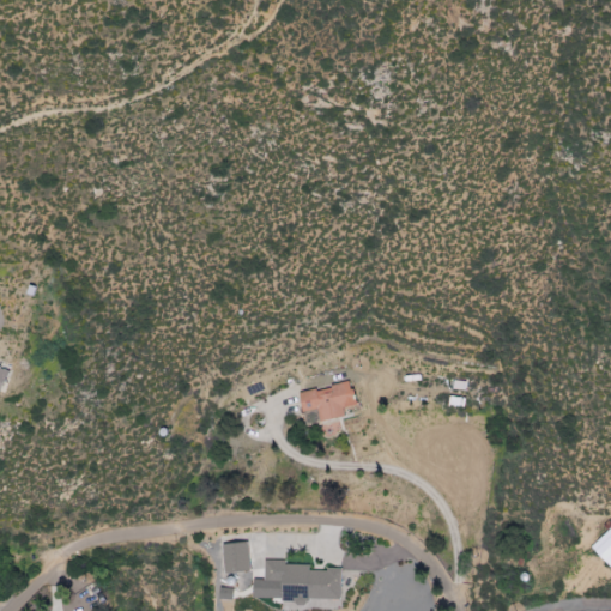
[(0,392),(10,370),(0,366),(0,392)]
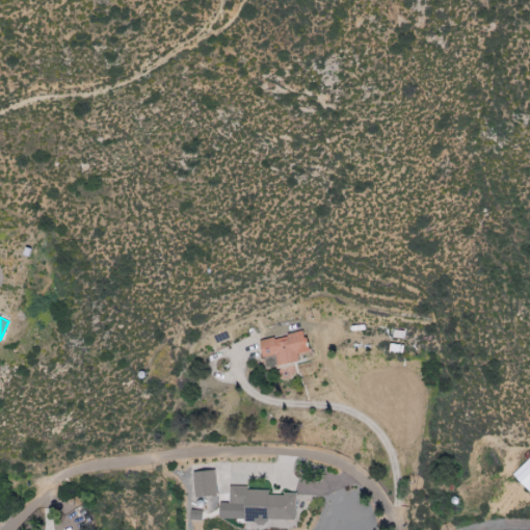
[(259,340),(262,356),(275,353),(279,365),(299,360),(298,352),(309,350),(305,330),(259,340)]
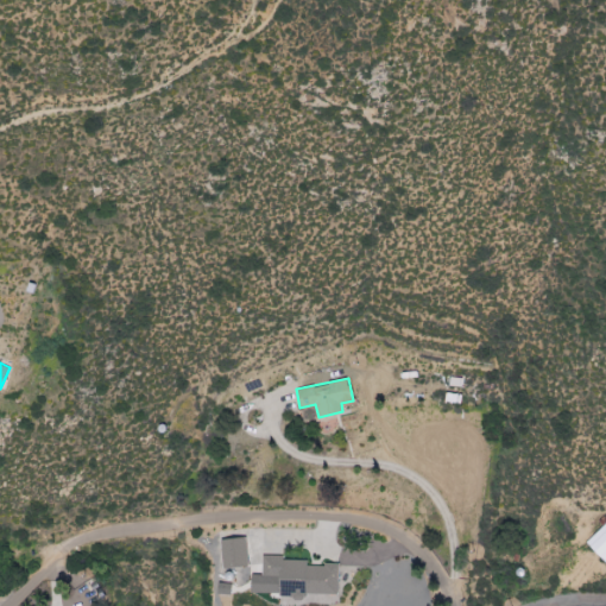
[(605,522),(586,542),(605,562),(605,522)]
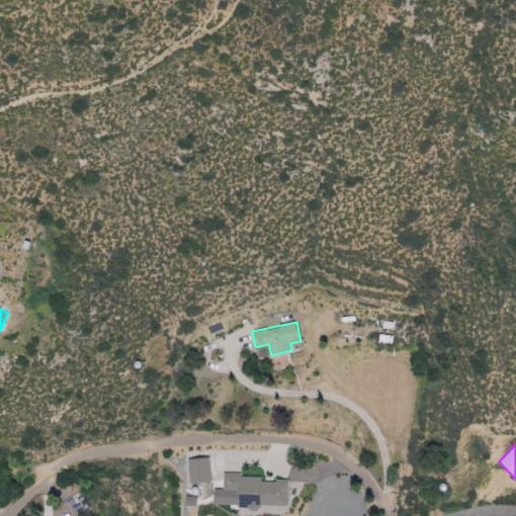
[(210,482),(209,457),(188,458),(190,483),(210,482)]
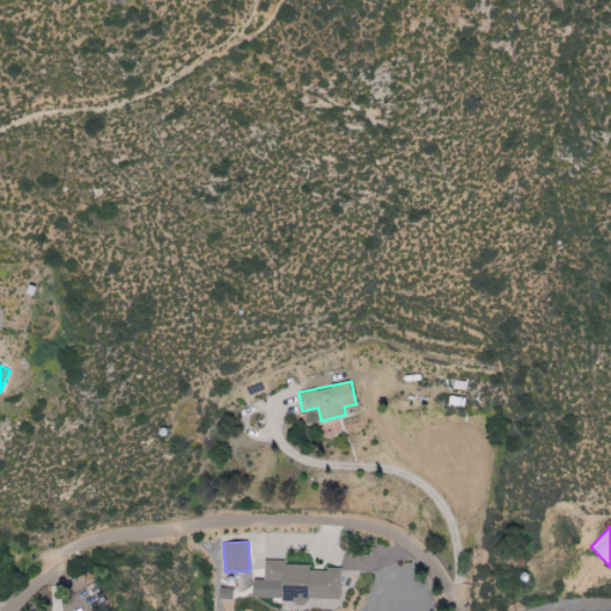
[(342,600),(342,568),(309,568),(309,562),(266,561),(265,579),(253,579),(253,598),(342,600)]
